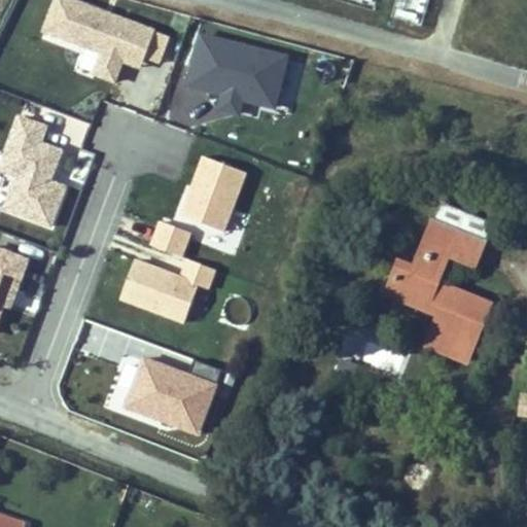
[(51,0),(39,38),(86,54),(78,76),(132,95),(155,28),(73,0),(51,0)]
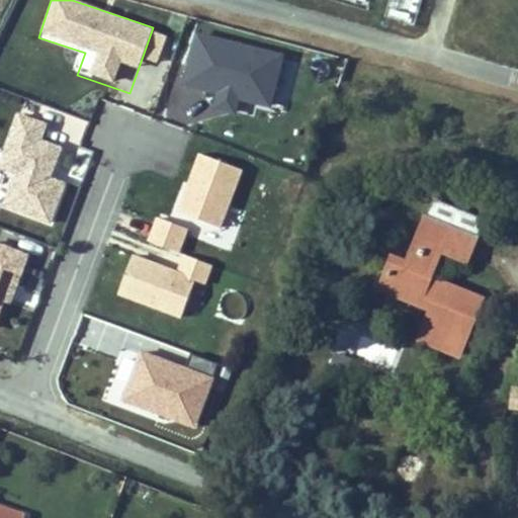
[(274,103),(285,54),(189,32),(171,111),(235,125),(241,96),(274,103)]
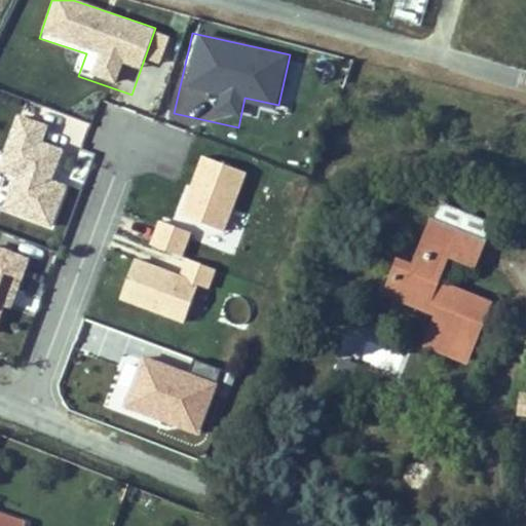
[(16,114),(0,158),(0,175),(9,178),(0,203),(0,210),(52,229),(68,187),(51,182),(64,150),(43,143),(48,126),(16,114)]
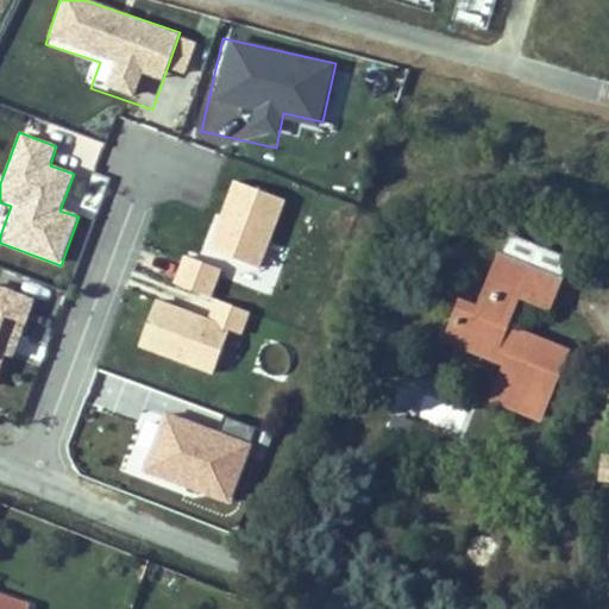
[(258,271),(286,201),(232,180),(205,250),(258,271)]
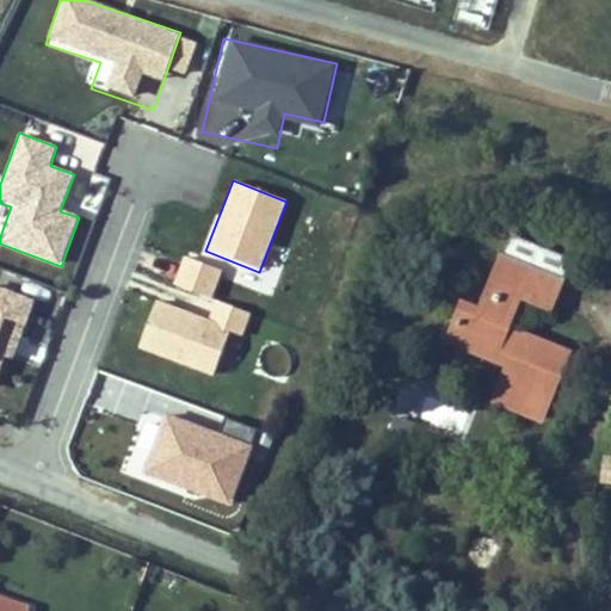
[(569,352),(510,327),(522,296),(532,269),(563,281),(566,282),(575,260),(512,234),(480,315),(463,308),(450,339),(497,357),(499,351),(513,357),(511,363),(497,399),(543,418),(569,352)]
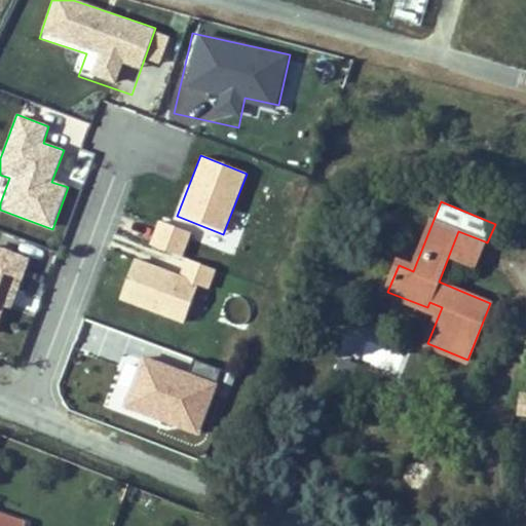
[(334,247),(345,224),(338,220),(327,243),(334,247)]
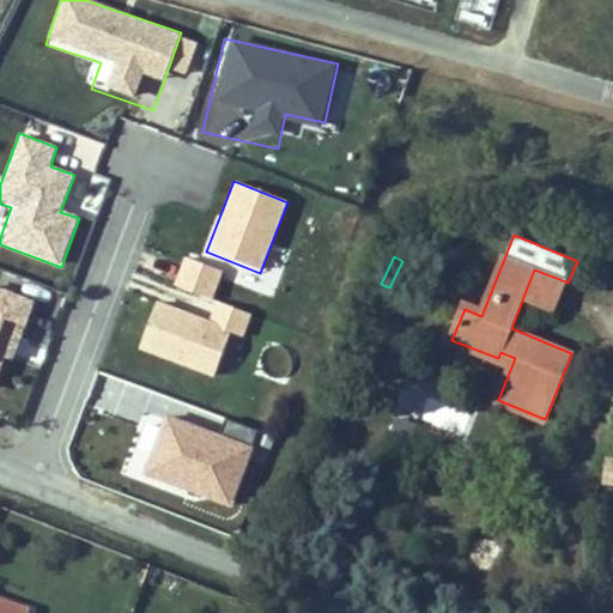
[(153,296),(134,350),(213,377),(229,331),(243,335),(252,314),(212,299),(223,271),(183,258),(168,302),(153,296)]
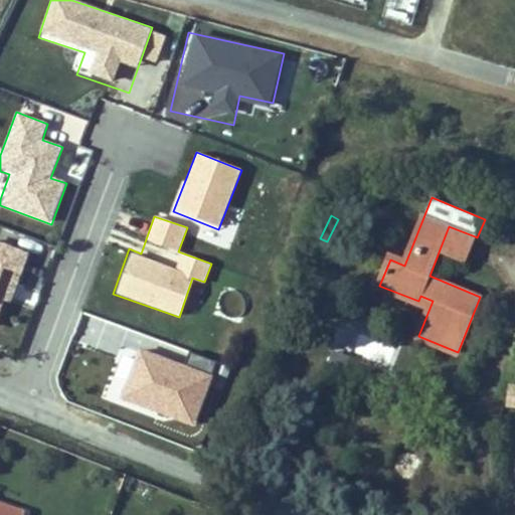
[(466,260),(475,236),(449,226),(440,249),(466,260)]
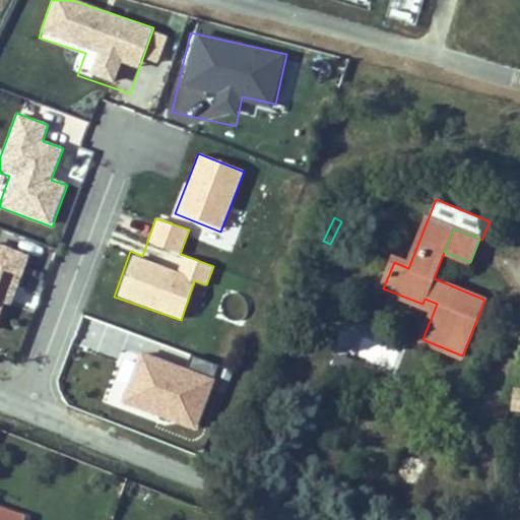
[(25,253),(0,245),(0,330),(2,331),(25,253)]
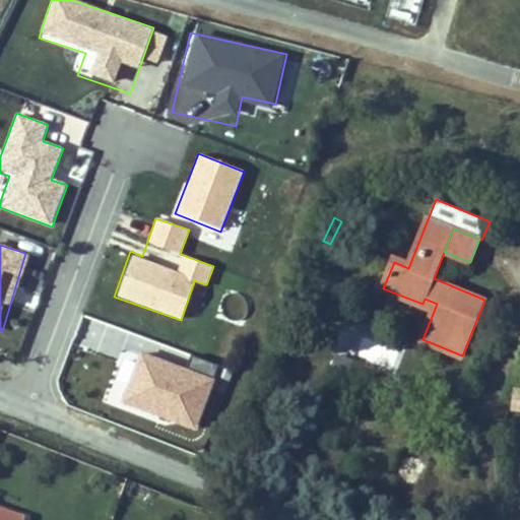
[(437,304),(425,299),(423,304),(435,309),(437,304)]
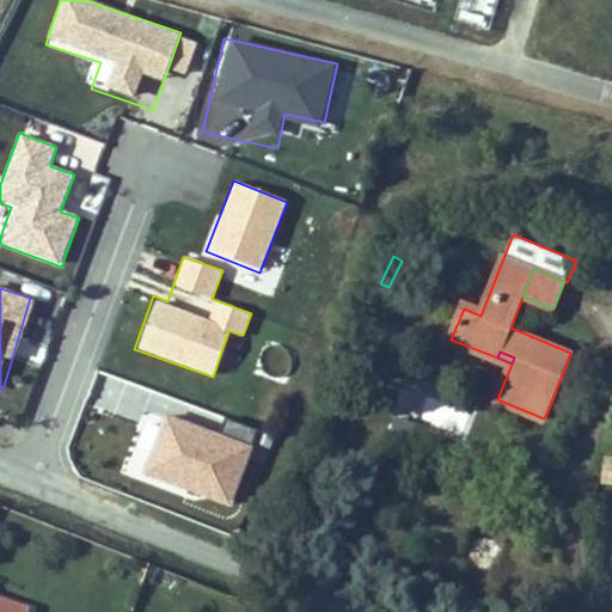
[(153,456),(126,448),(117,476),(234,507),(256,428),(222,420),(220,430),(164,416),(153,456)]
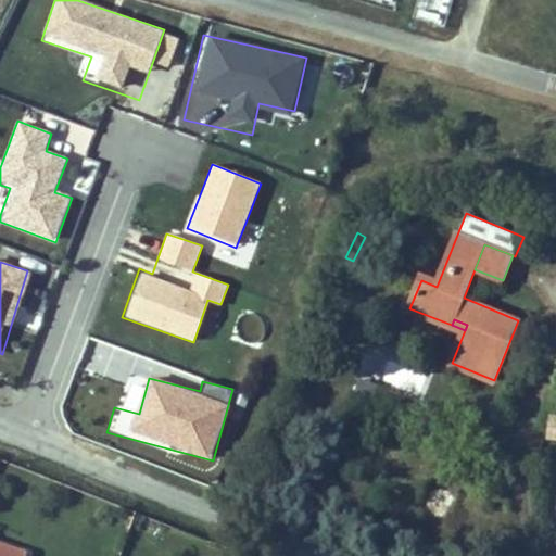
[(514,419),(518,408),(509,405),(505,416),(514,419)]
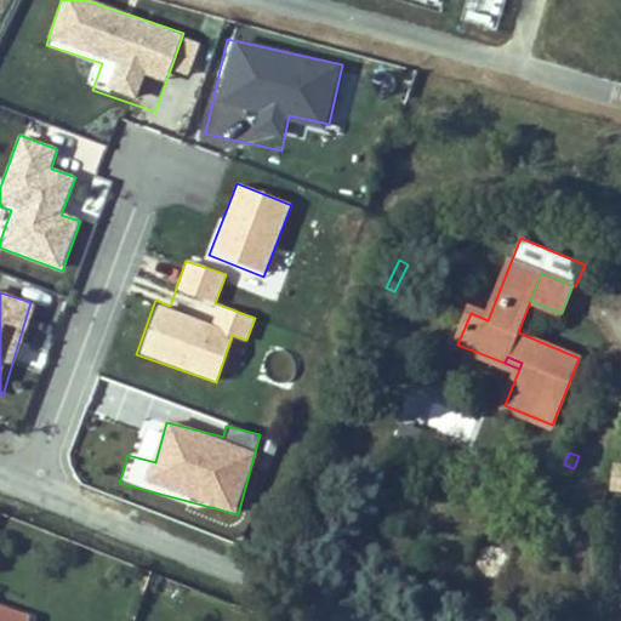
[(620,463),(611,463),(609,493),(620,494),(620,463)]
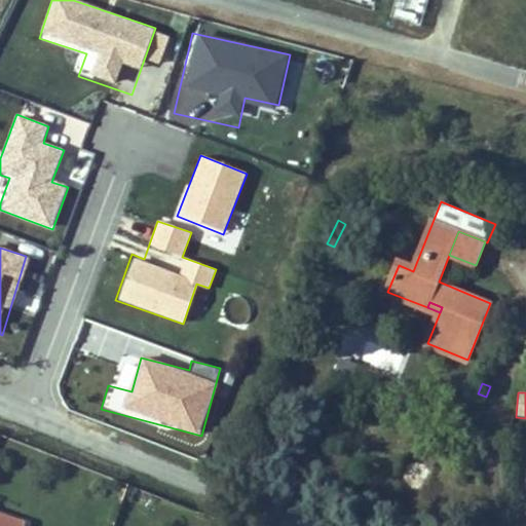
[(0,525),(25,525),(26,525),(0,515),(0,525)]
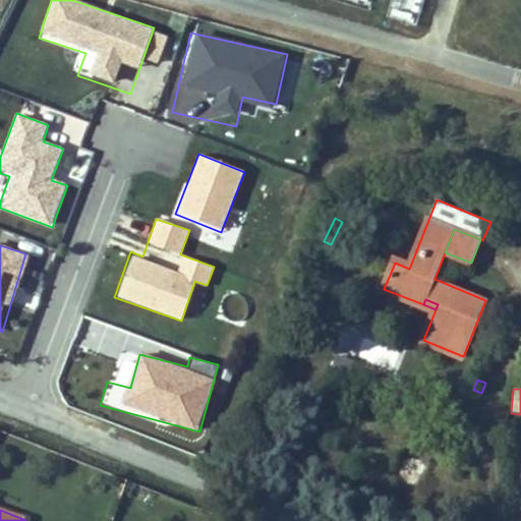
All buildings are outlined.
